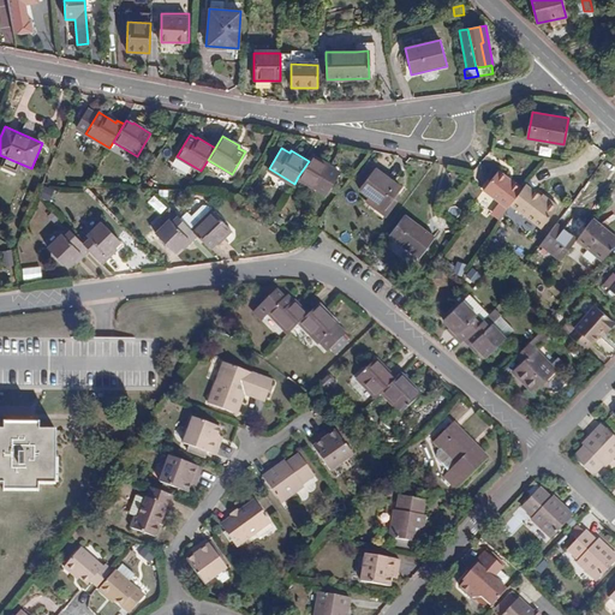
[(309,161),(298,177),(316,187),(328,193),(340,173),(329,166),(329,165),(312,154),(309,161)]
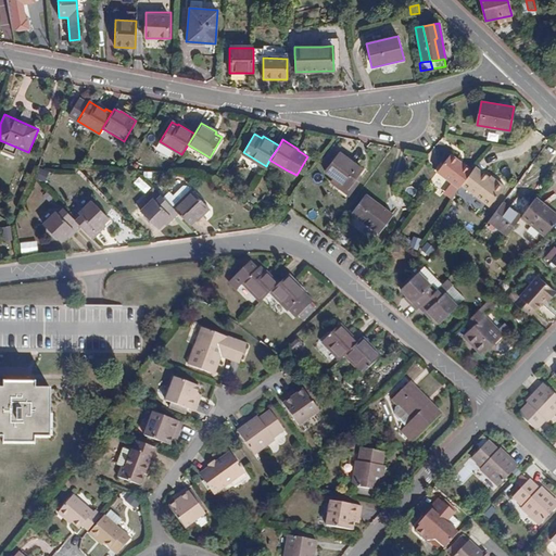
[(333,177),(330,180),(345,192),(359,175),(363,169),(339,152),(337,154),(333,150),(325,161),(329,165),(325,171),(330,175),(333,177)]
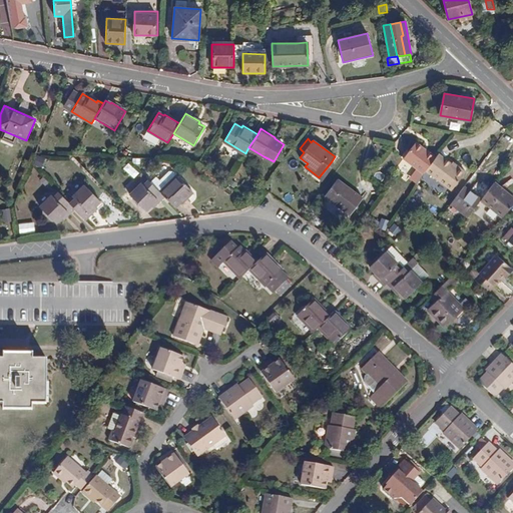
[(436,157),(415,142),(403,159),(423,174),(426,170),(436,157)]
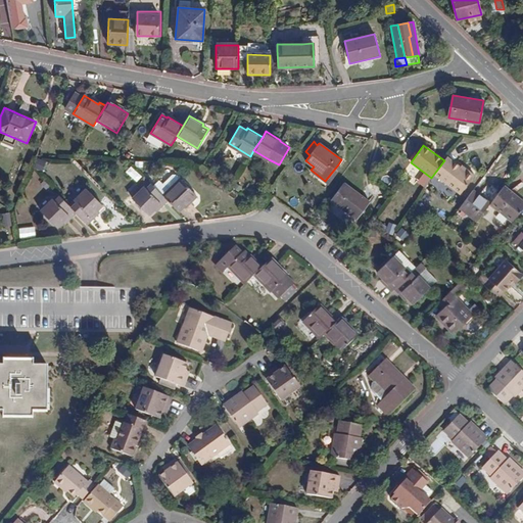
[(463,169),(446,157),(444,160),(434,174),(449,186),(463,169)]
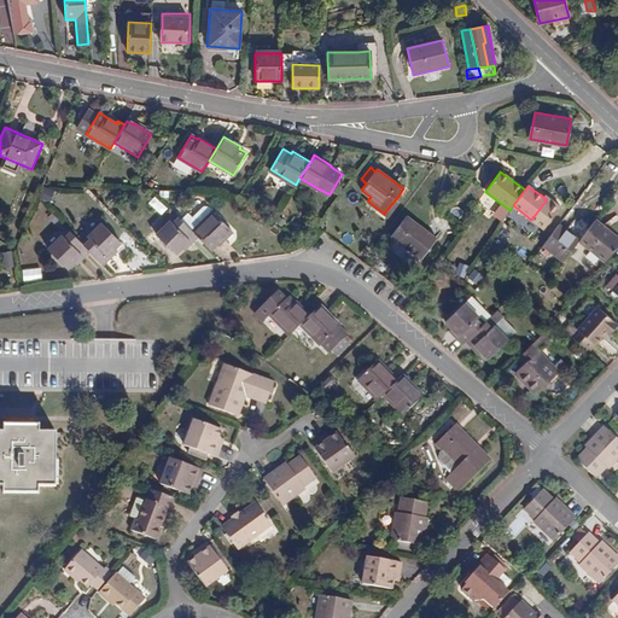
[(388,216),(402,197),(400,194),(384,214),(388,216)]
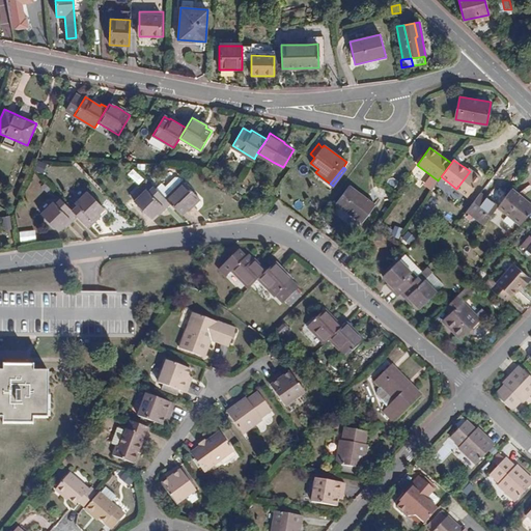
[(473,171),(472,173),(470,171),(456,189),(467,196),(481,177),(473,171)]
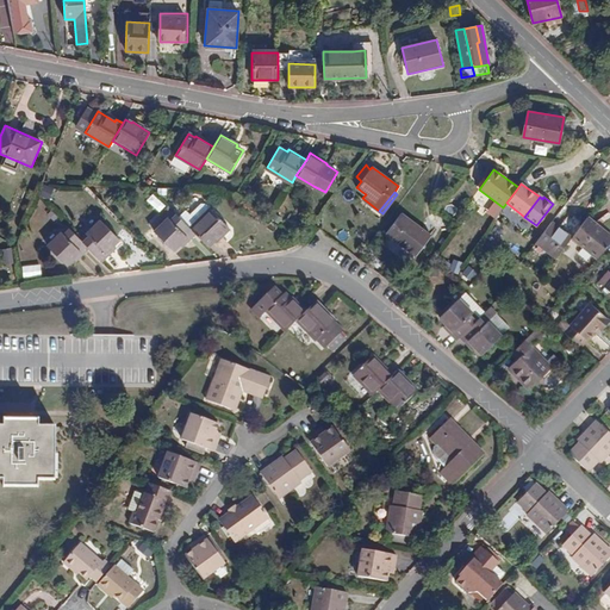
[(230,229),(210,209),(191,228),(194,232),(209,247),(215,241),(216,242),(230,229)]
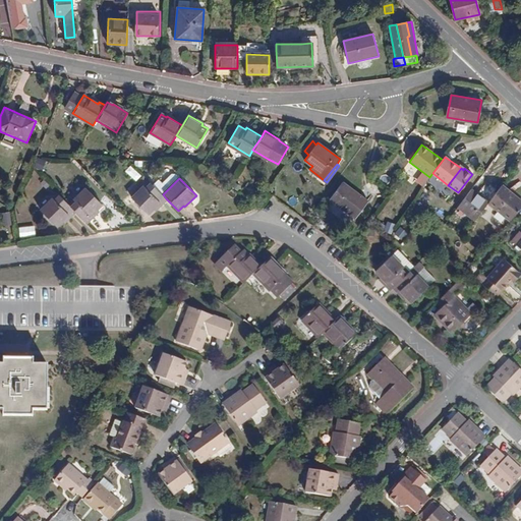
[(166,198),(163,194),(149,181),(131,198),(148,215),(160,203),(161,204),(166,198)]
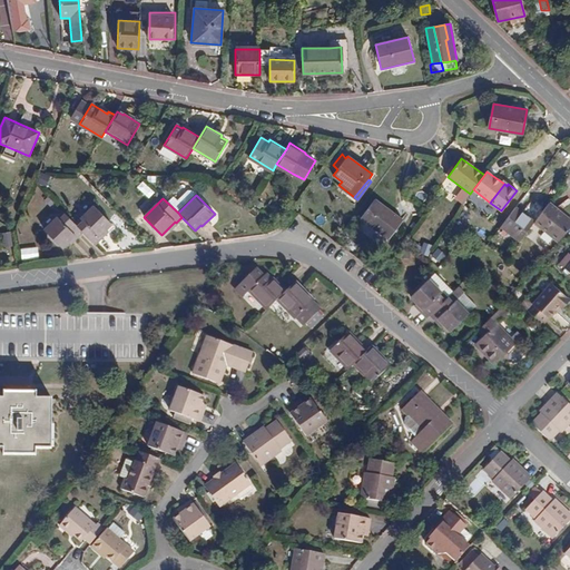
[(389,237),(402,219),(375,198),(362,217),(389,237)]
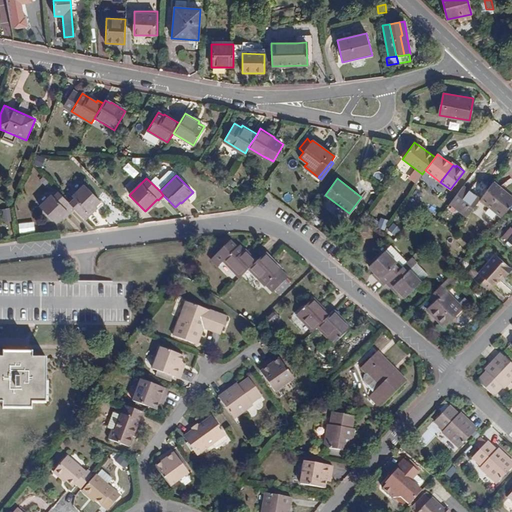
[(501,216),(511,202),(511,197),(493,181),(480,198),(485,202),(501,216)]
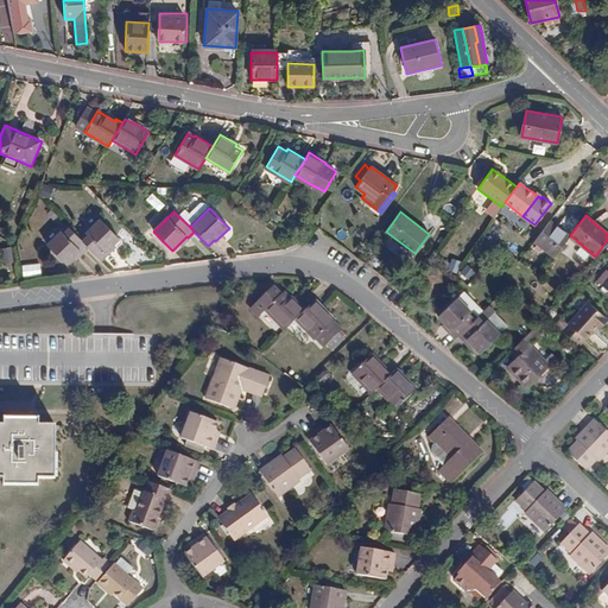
[(119,239),(101,220),(81,239),(88,246),(101,260),(107,254),(105,252),(119,239)]
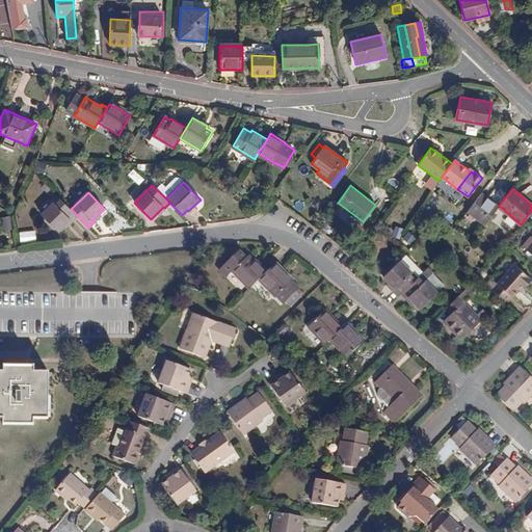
[(468,211),(485,224),(499,206),(481,192),(468,211)]
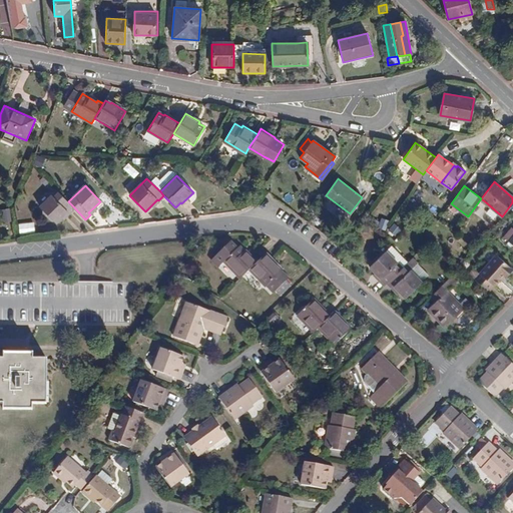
[(74,207),(68,201),(57,190),(40,207),(55,223),(67,211),(69,213),(74,207)]
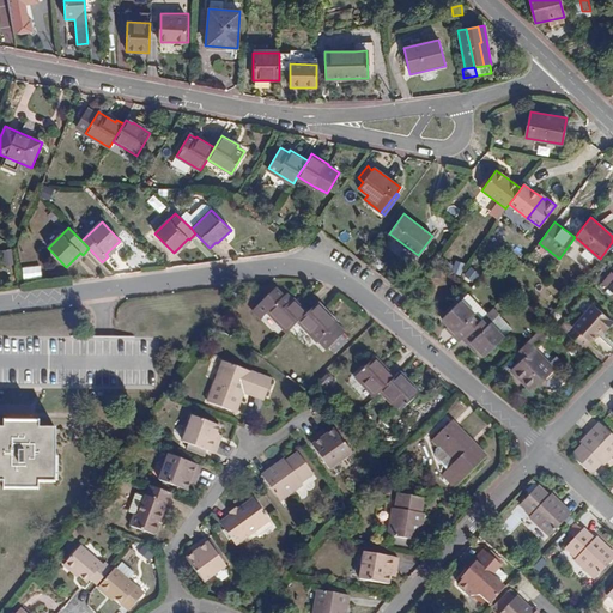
[(453,272),(461,274),(466,262),(456,260),(453,272)]
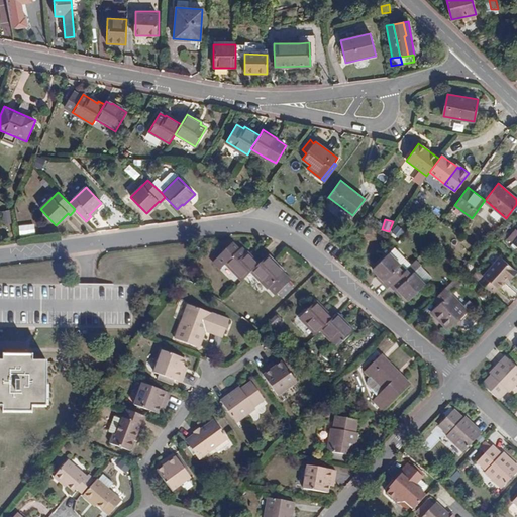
[(19,225),(20,234),(35,232),(34,223),(19,225)]
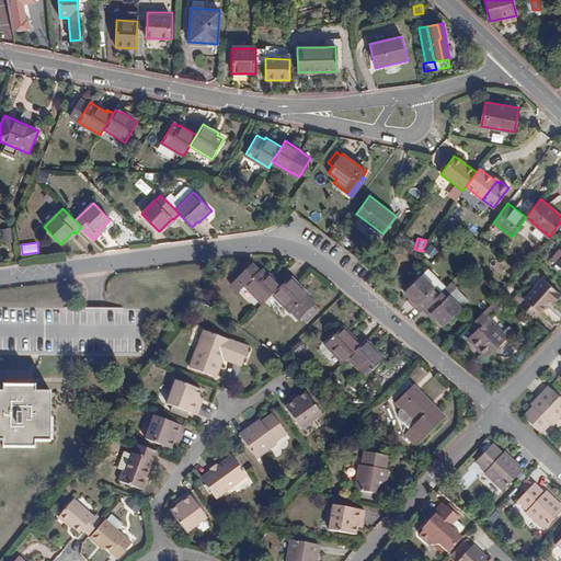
[(431,243),(425,252),(433,258),(439,249),(431,243)]
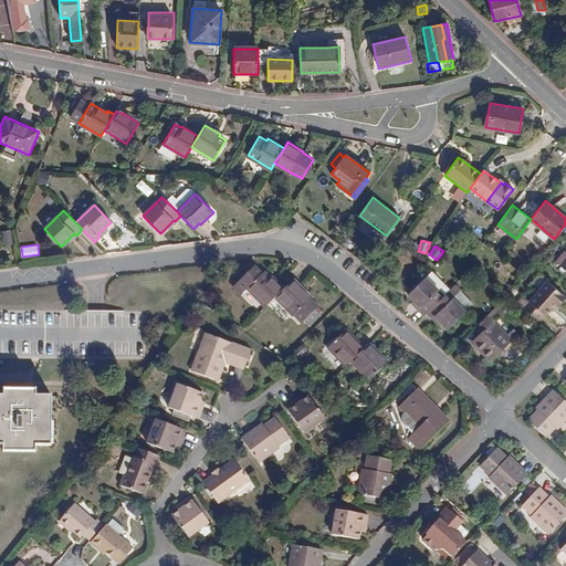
[(565,252),(564,251),(555,262),(559,268),(562,264),(565,268),(565,252)]
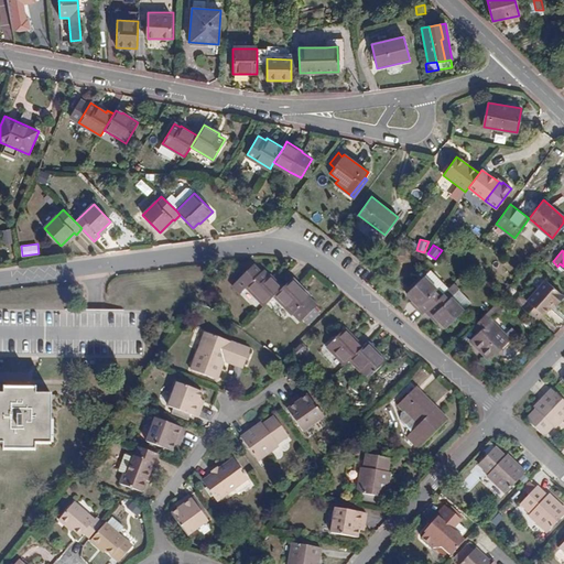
[(419,305),(416,307),(423,313),(426,310),(445,291),(447,289),(430,270),(407,293),(419,305)]
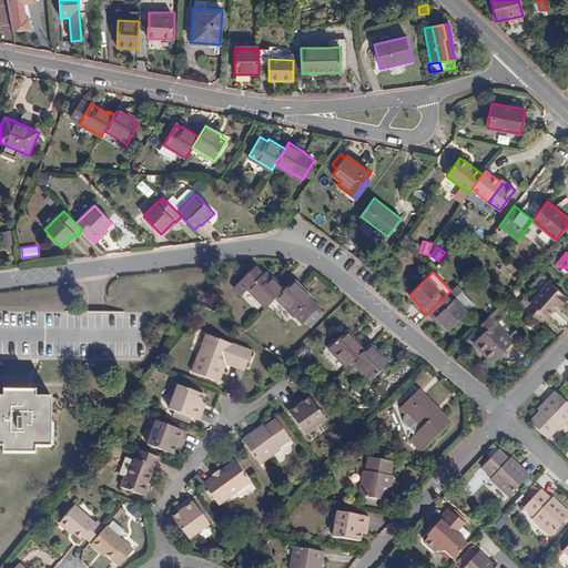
[(267,307),(277,298),(285,291),(272,277),(270,280),(265,273),(250,288),(267,307)]
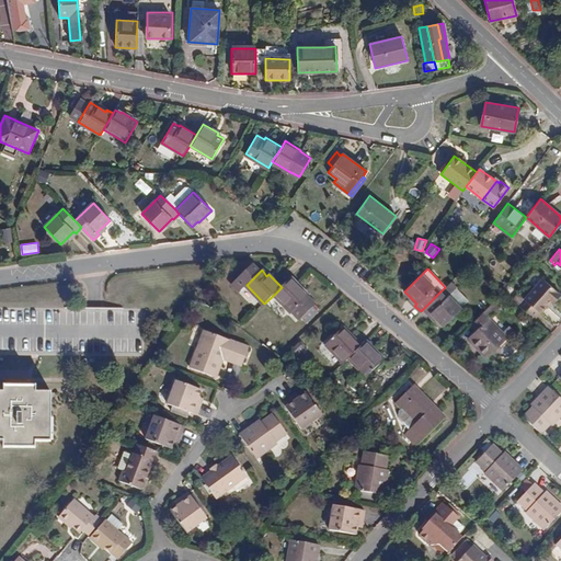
[(524,297),(525,297),(519,304),(534,317),(539,310),(540,311),(550,299),(551,300),(559,293),(542,277),(524,297)]
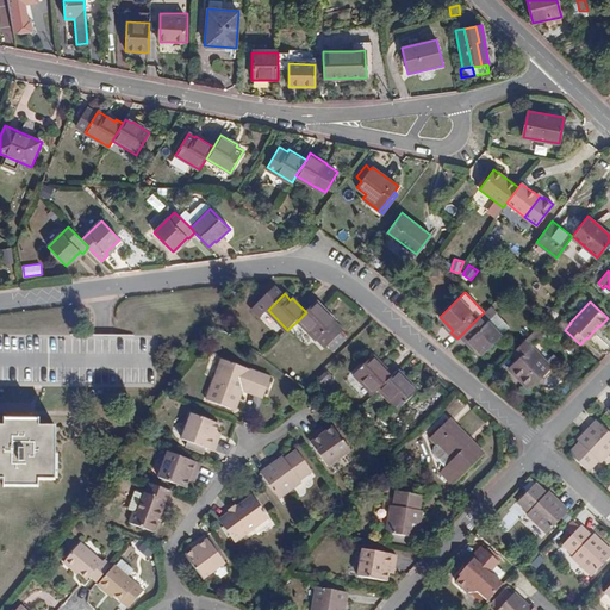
[(335,324),(335,322),(316,303),(306,312),(298,321),(325,348),(342,330),(335,324)]
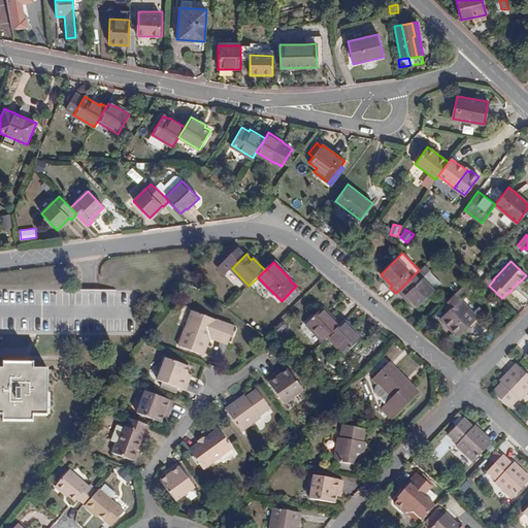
[(493,279),(480,266),(473,272),(489,286),(494,279),(493,279)]
